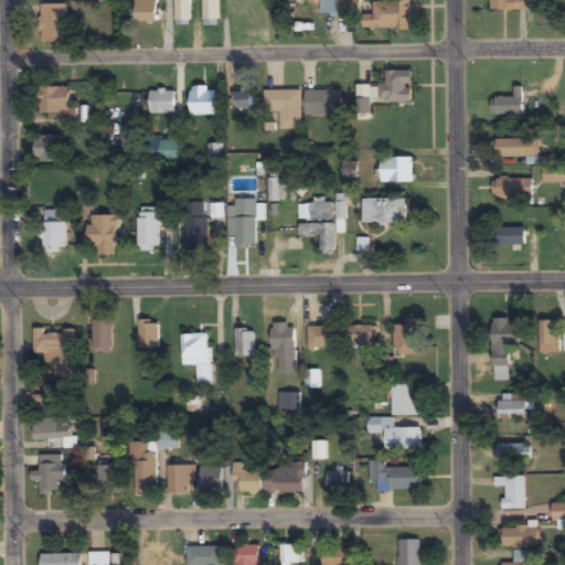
[(157,0),(137,0),(137,22),(158,22),(157,0)]
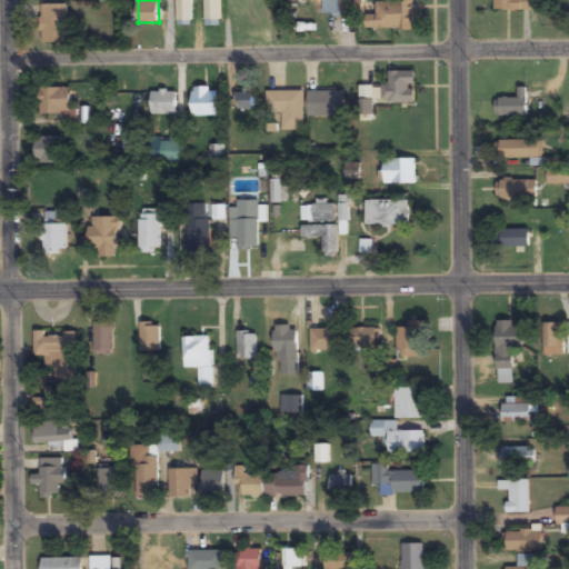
[(176,0),(177,22),(192,22),(192,0),(176,0)]
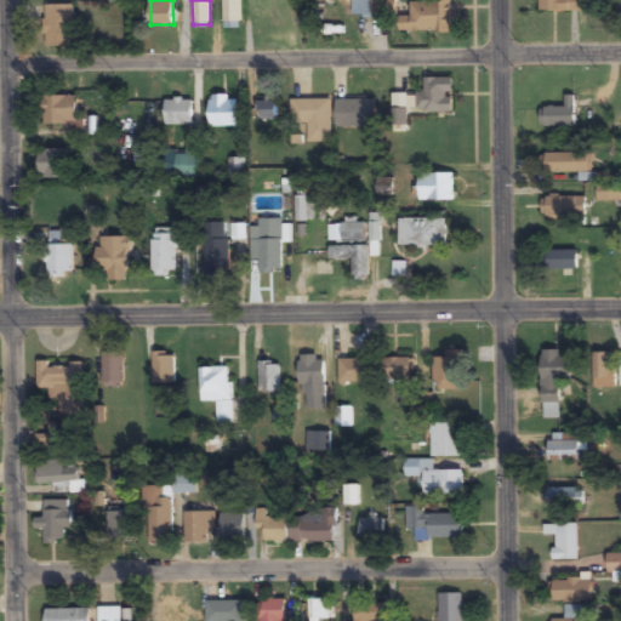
[(241,28),(241,0),(222,0),(223,28),(241,28)]
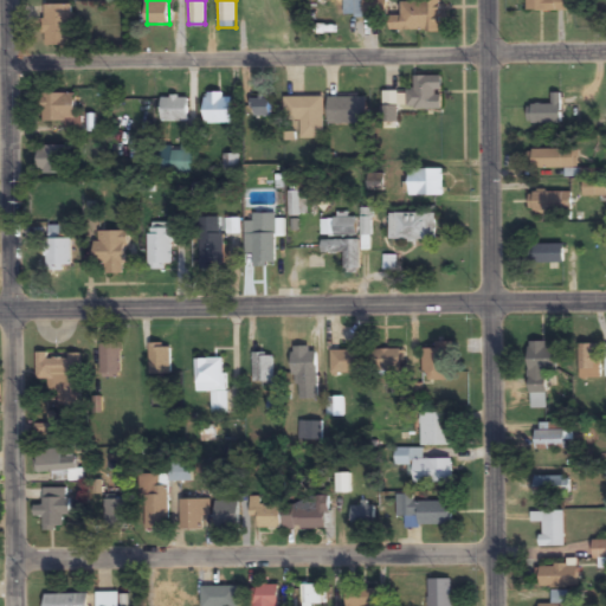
[(385,0),(343,0),(345,17),(386,17),(385,0)]
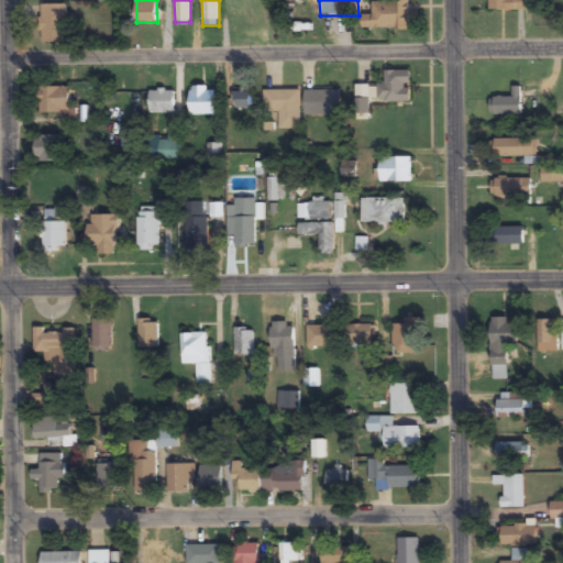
[(489,0),(490,11),(531,11),(530,0),(489,0)]
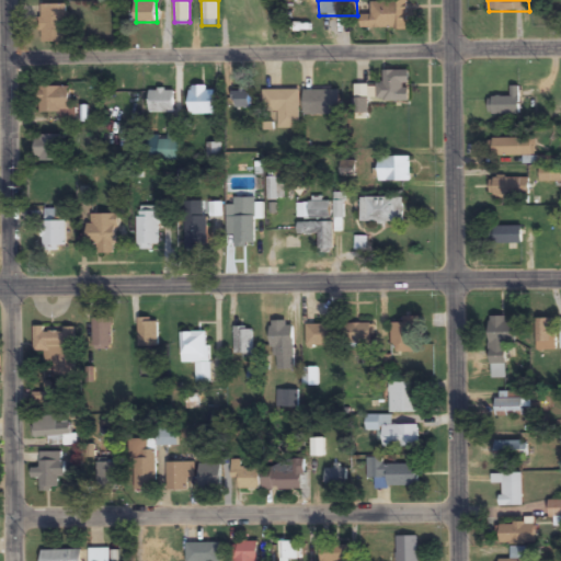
[(408,1),(370,1),(371,15),(362,15),(362,30),(409,29),(408,1)]
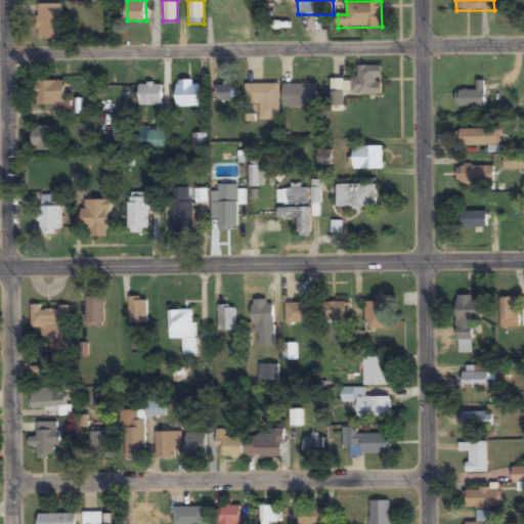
[(38,40),(62,40),(62,5),(38,5),(38,40)]
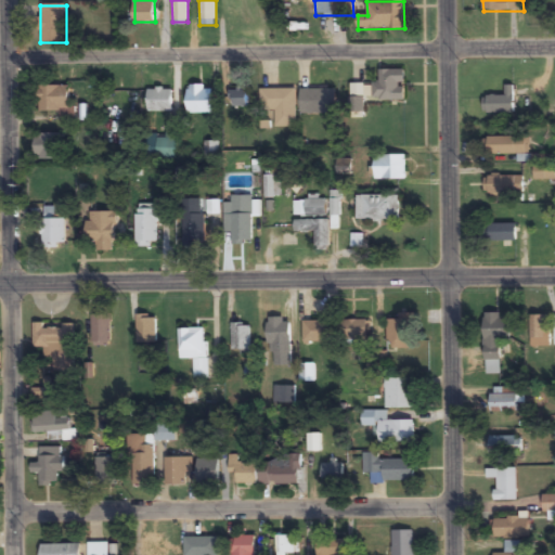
[(373,101),(404,101),(404,71),(378,71),(378,82),(373,82),(373,101)]
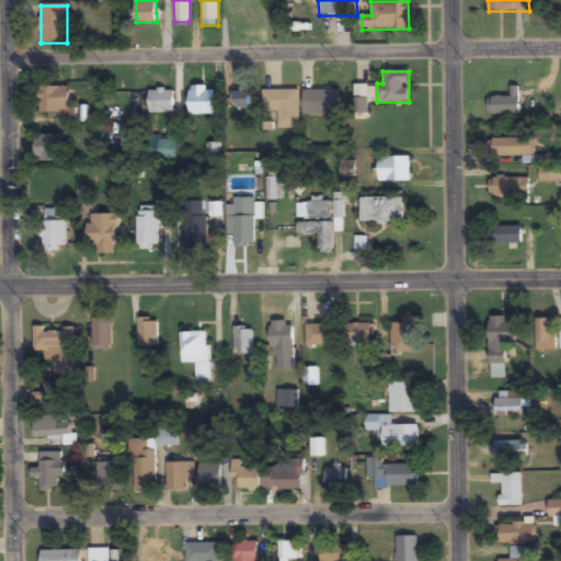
[(368,86),(355,86),(355,113),(368,113),(368,86)]
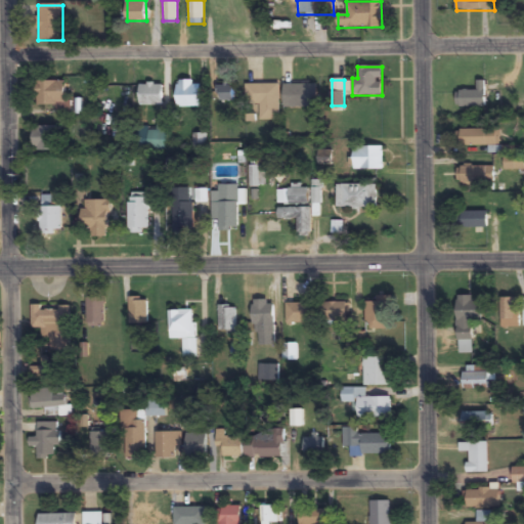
[(37,82),(37,105),(56,105),(56,115),(71,115),(71,102),(64,102),(64,82),(37,82)]
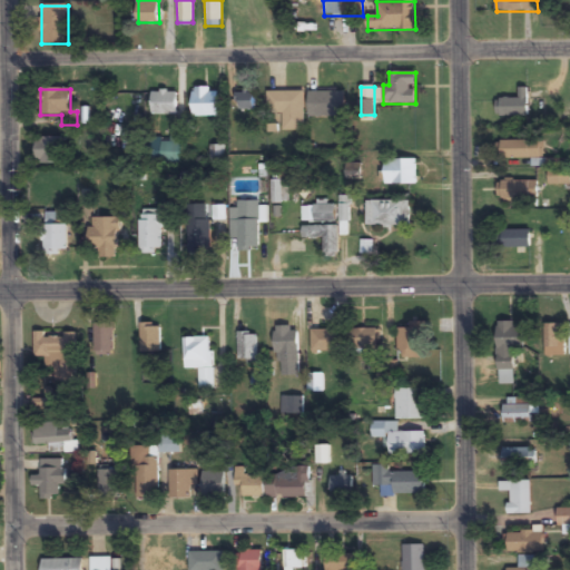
[(218,89),(193,89),(193,117),(218,117),(218,89)]
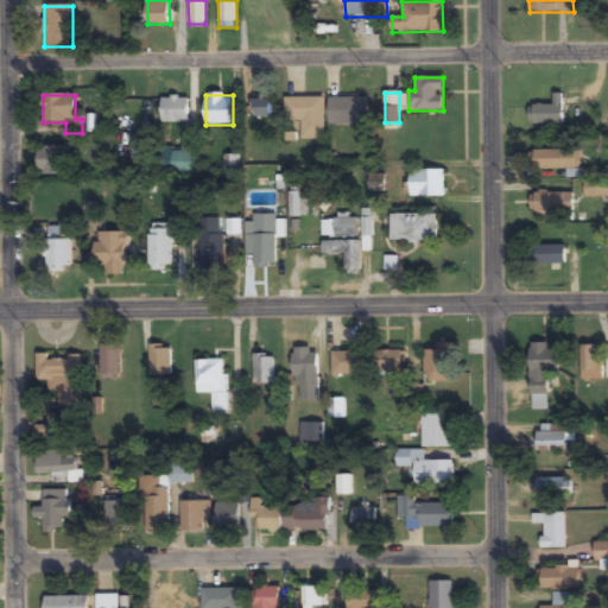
[(563,95),(553,95),(553,106),(531,106),(531,125),(563,125),(563,95)]
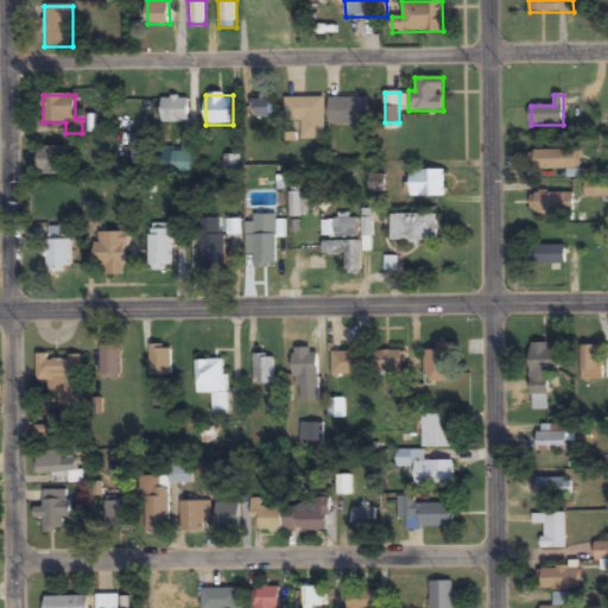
[(162,97),(162,124),(189,124),(189,97),(162,97)]
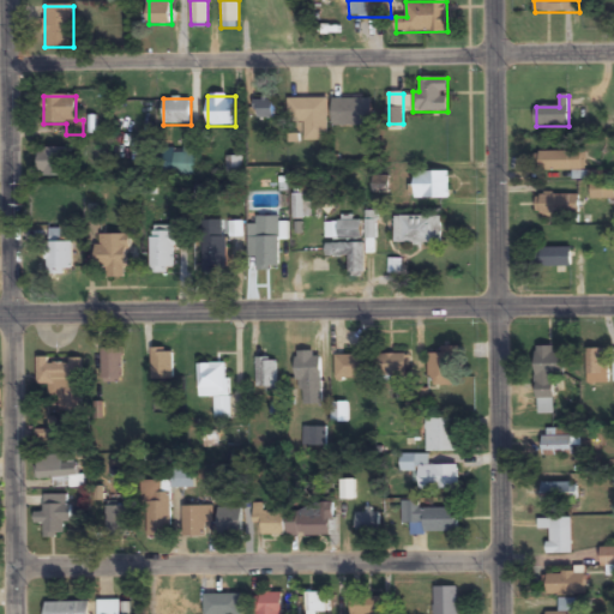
[(329,142),(329,98),(288,98),(288,120),(306,120),(306,142),(329,142)]
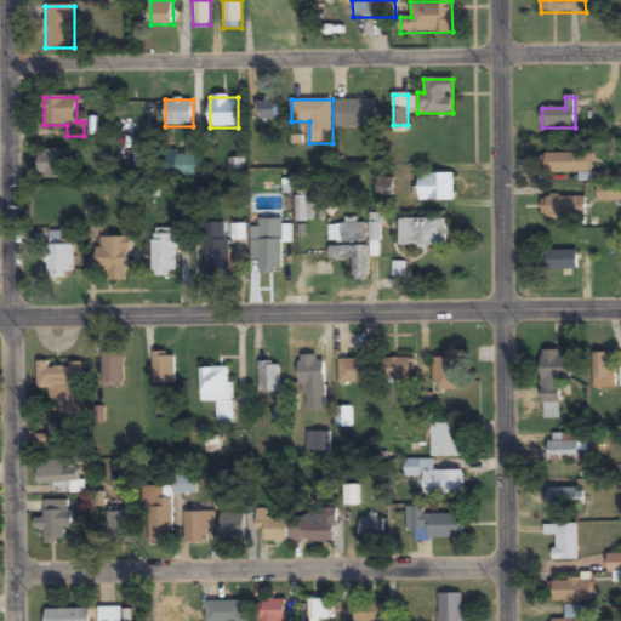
[(336,100),(336,127),(376,127),(376,100),(336,100)]
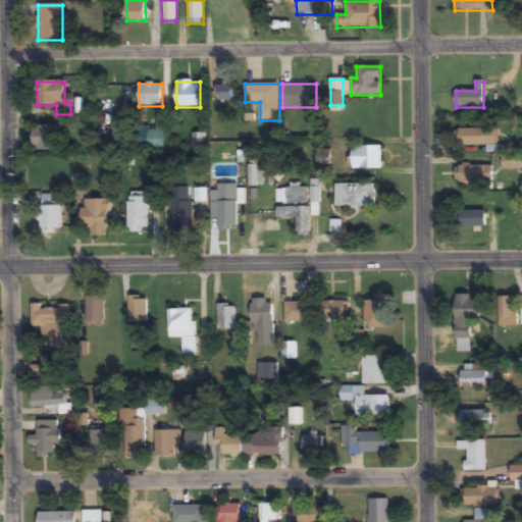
[(233,101),(232,85),(216,86),(217,101),(233,101)]
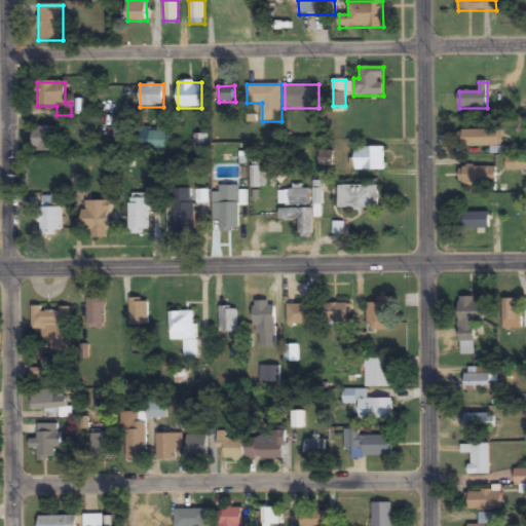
[(34,151),(60,151),(60,126),(34,126),(34,151)]
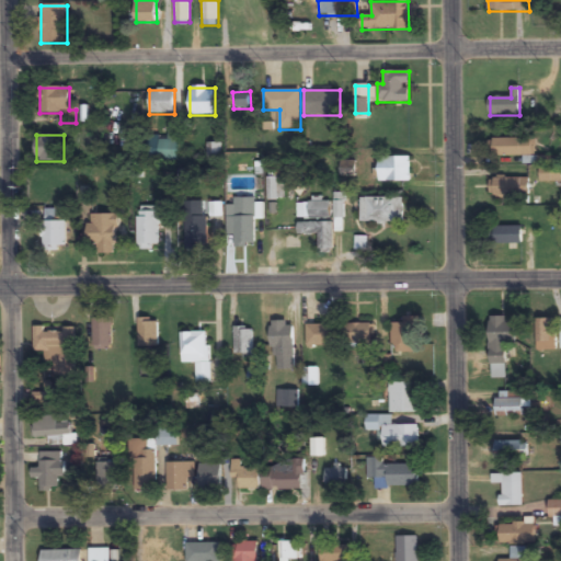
[(492,139),(492,156),(528,156),(528,139),(492,139)]
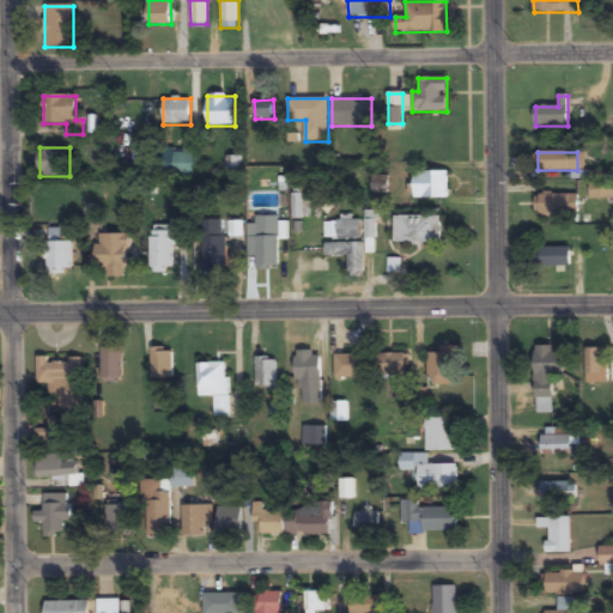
[(242,156),(226,156),(226,178),(242,178),(242,156)]
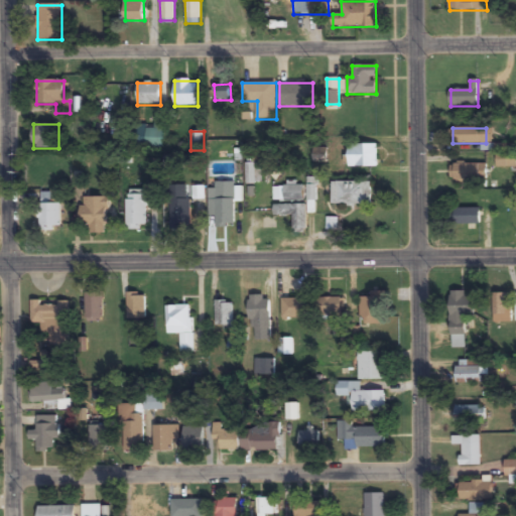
[(349,166),(376,166),(376,144),(349,144),(349,166)]
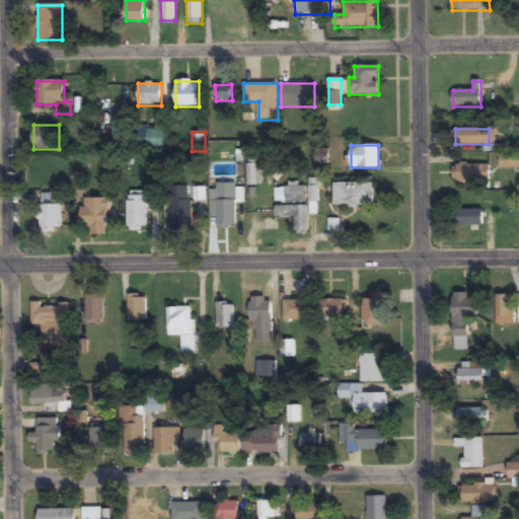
[(247,164),(247,184),(264,184),(264,164),(247,164)]
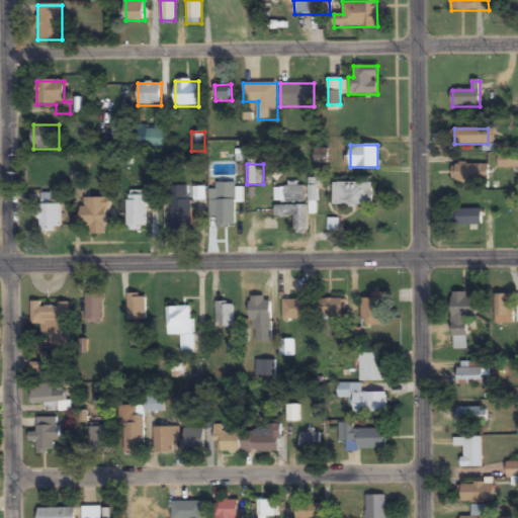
[(488,164),(455,164),(455,182),(488,182),(488,164)]
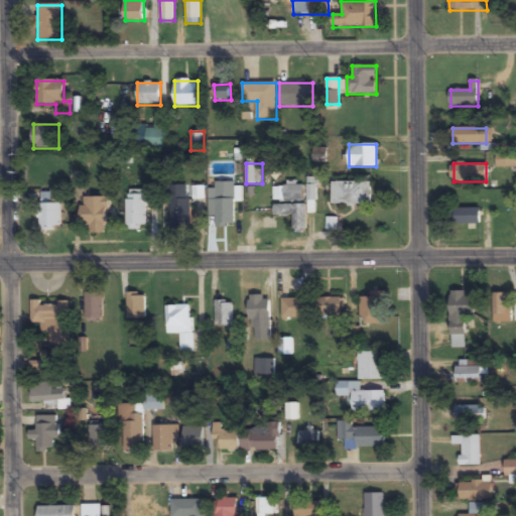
[(333,181),(333,205),(371,205),(371,181),(333,181)]
